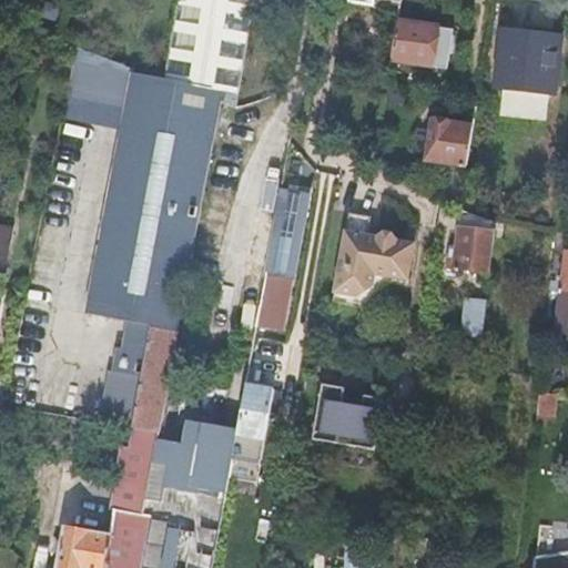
[(176,0),(163,78),(240,93),(247,51),(254,0),(176,0)]
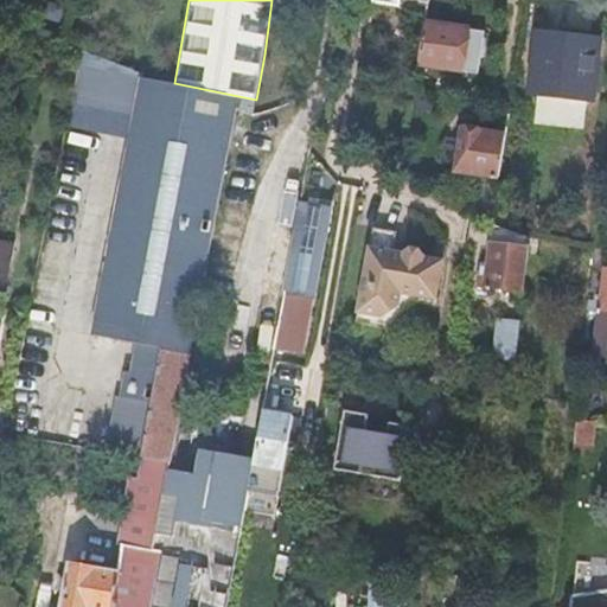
[(427,20),(420,63),(462,70),(468,27),(427,20)]
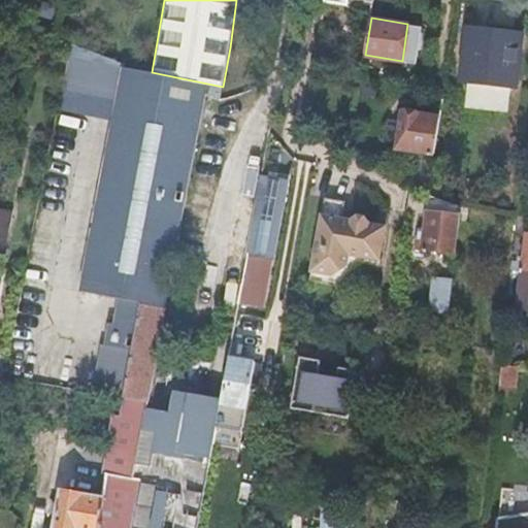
[(468,30),(463,77),(515,83),(519,35),(468,30)]
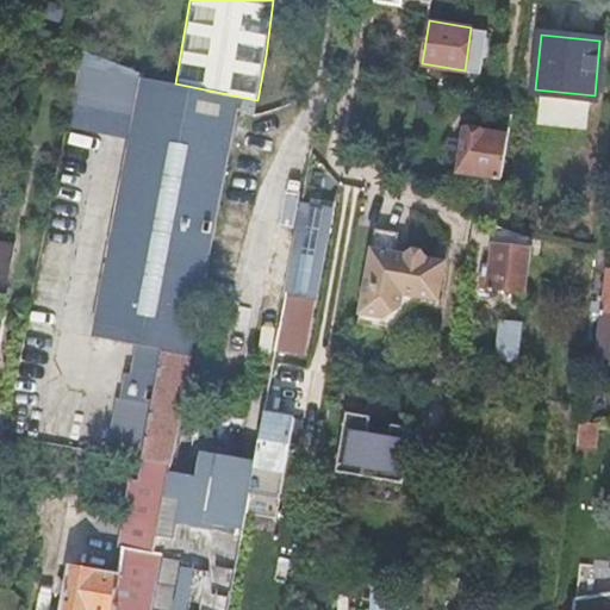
[(73,103),(119,111),(129,62),(81,54),(73,103)]
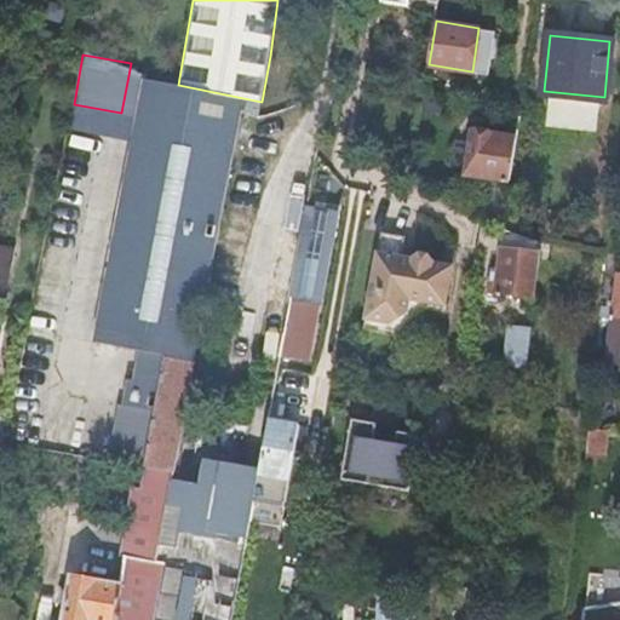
[(262,102),(178,85),(143,79),(93,340),(162,354),(193,359),(242,112),(260,115),(262,102)]
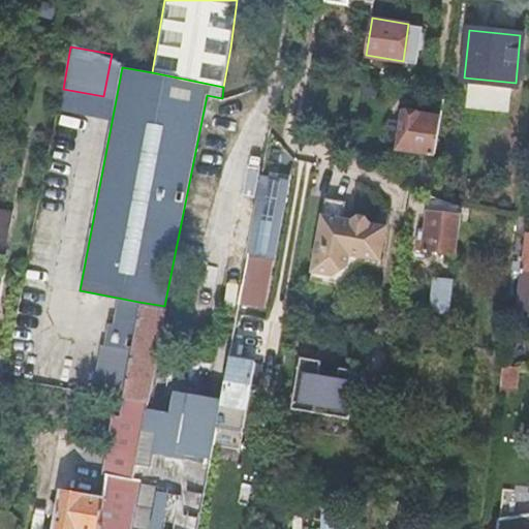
[(398,148),(434,154),(435,151),(439,119),(439,116),(403,111),(398,148)]
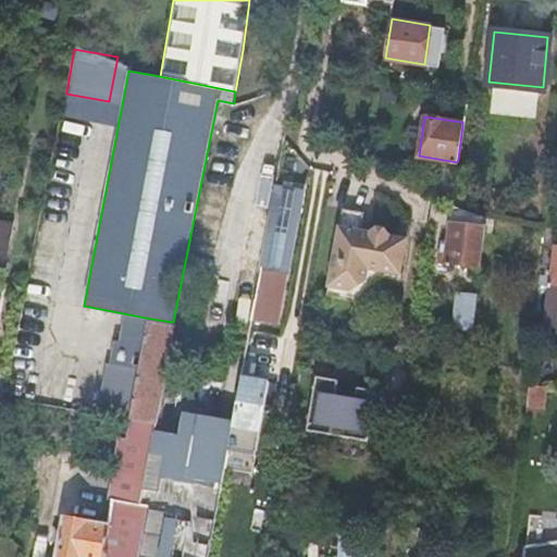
[(481,128),(462,125),(458,159),(484,162),(486,145),(479,144),(481,128)]
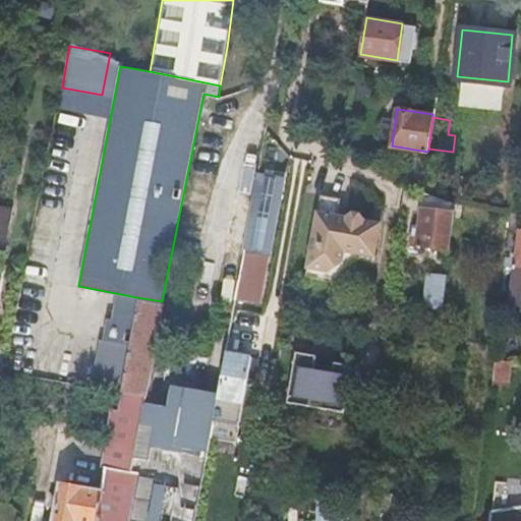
[(282,178),(258,173),(235,298),(252,301),(258,263),(247,259),(248,250),(268,254),(282,178)]
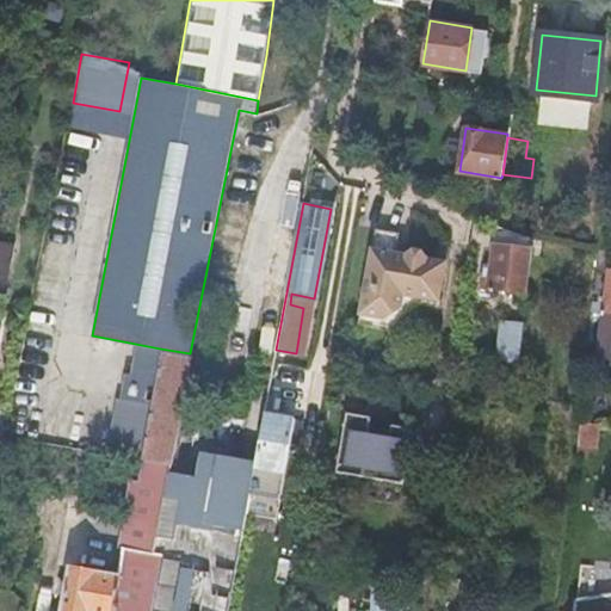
[(534,236),(495,224),(489,266),(483,265),(481,285),(526,291),(534,236)]
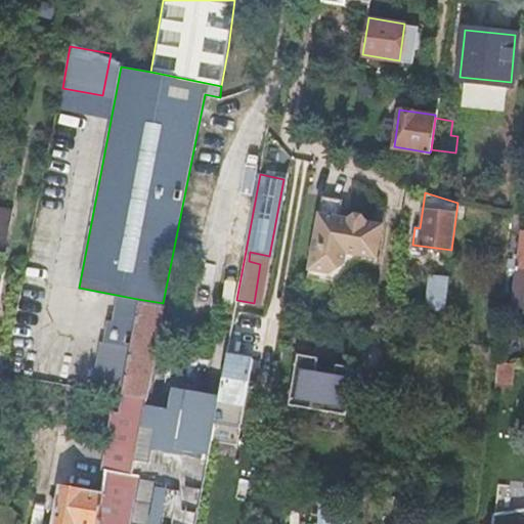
[(336,282),(339,280),(349,215),(347,216),(347,217),(338,216),(341,198),(320,194),(307,277),(336,282)]
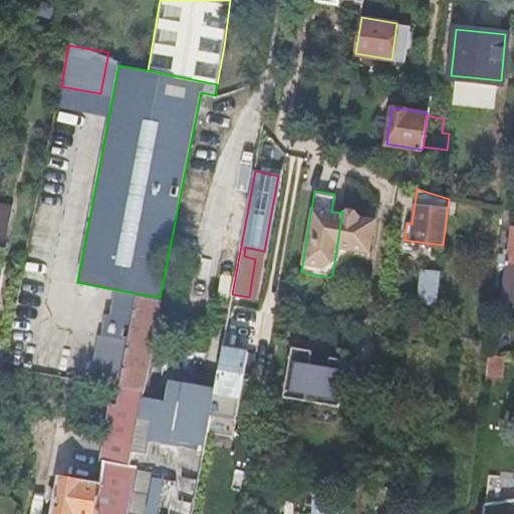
[(0,247),(5,248),(10,203),(0,201),(0,247)]
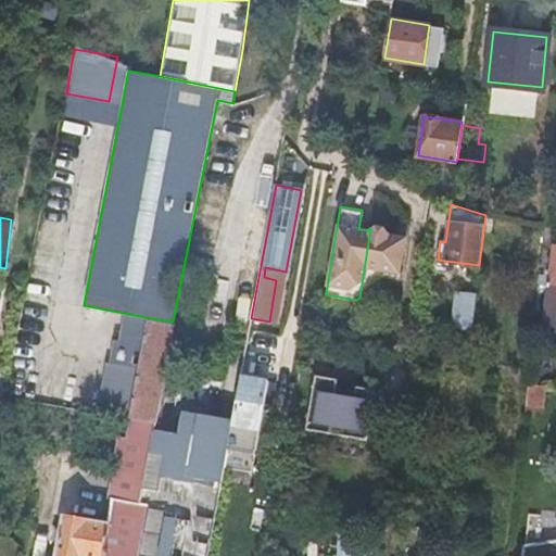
[(370,228),(359,298),(373,288),(368,282),(380,275),(380,268),(397,272),(404,237),(387,234),(388,232),(382,226),(375,225),(370,228)]
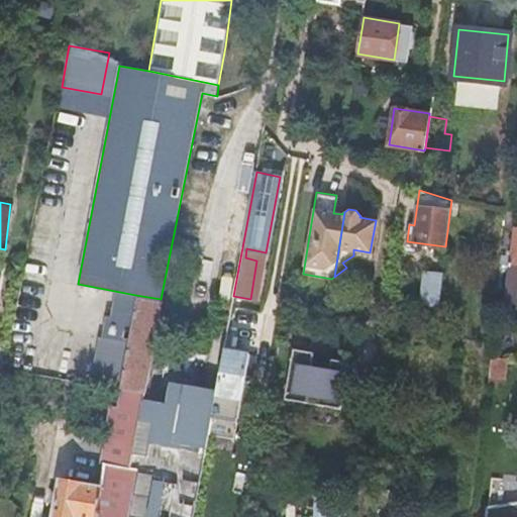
[(250,299),(257,300),(266,252),(246,248),(245,257),(256,261),(250,299)]
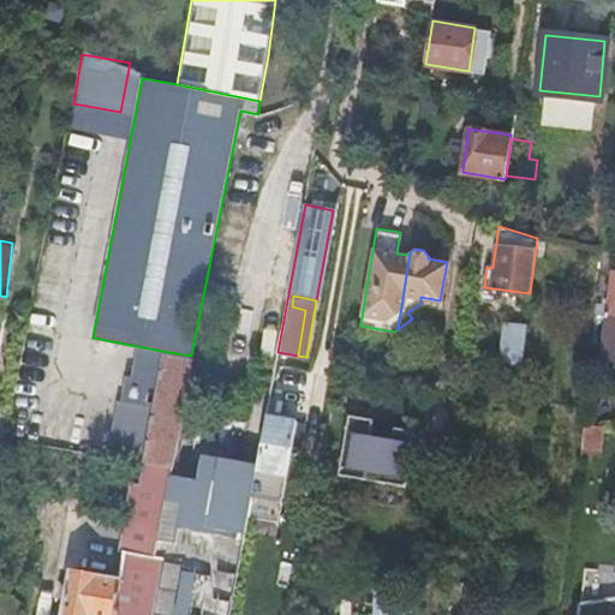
[(493,357),(493,360),(521,363),(523,363),(526,324),(506,322),(502,358),(493,357)]
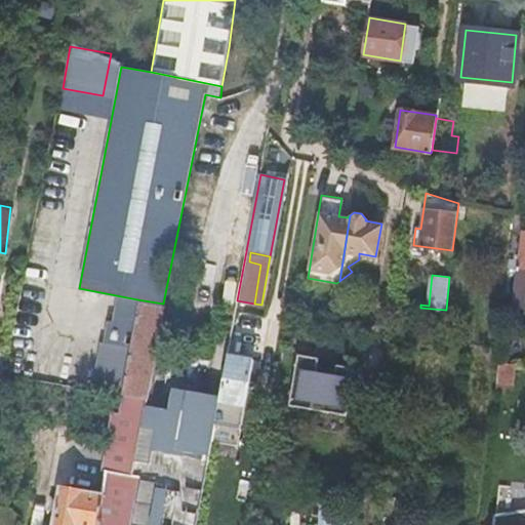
[(163,304),(137,299),(120,394),(122,395),(145,399),(151,399),(168,305),(163,304)]
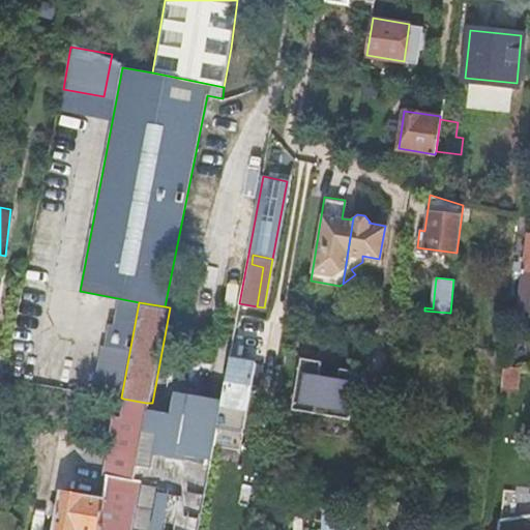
[(449,313),(424,311),(423,321),(448,324),(449,313)]
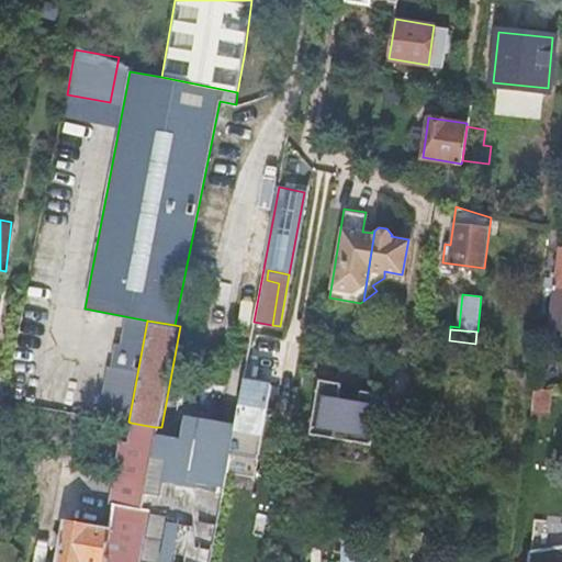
[(277,379),(282,337),(253,334),(247,375),(277,379)]
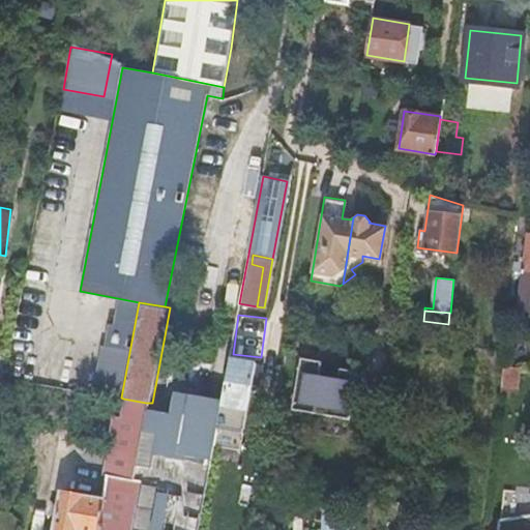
[(293,399),(324,404),(328,373),(319,372),(323,351),(302,347),(293,399)]
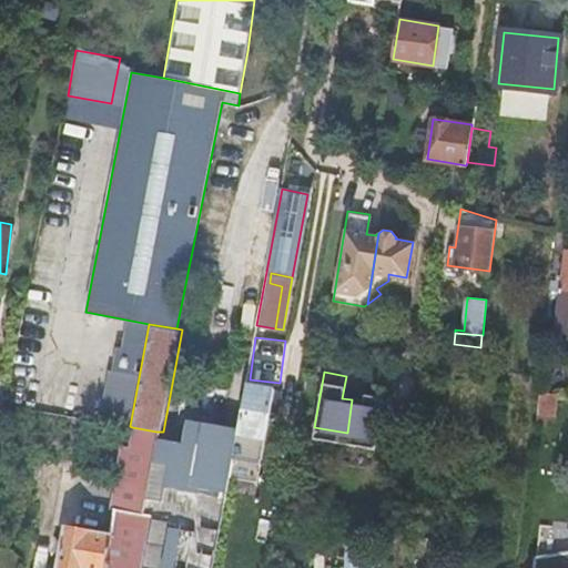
[(352,399),(347,433),(375,437),(384,386),(372,384),(365,383),(362,402),(352,399)]
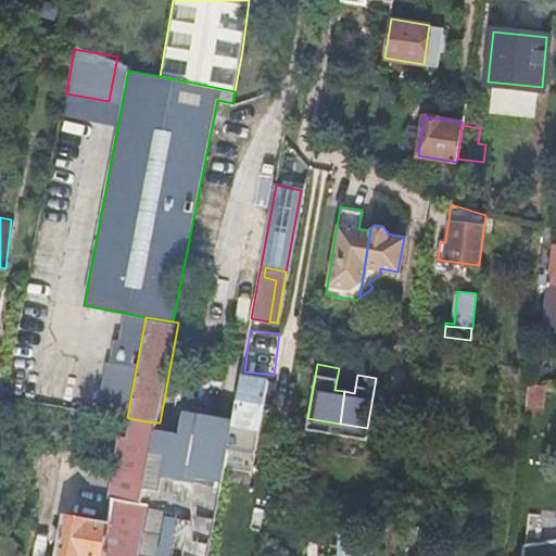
[(240,376),(231,421),(231,424),(257,429),(266,380),(240,376)]
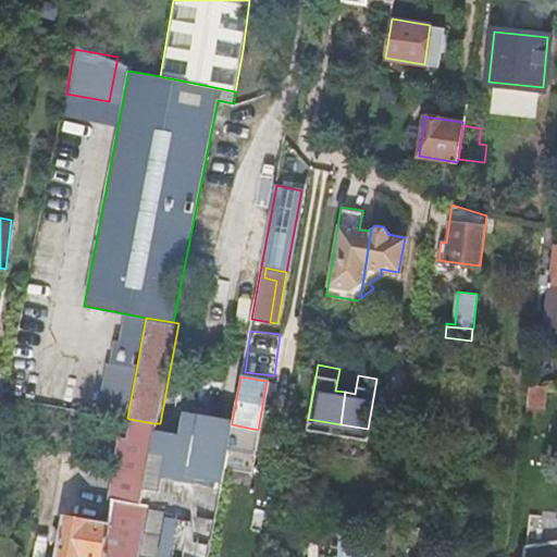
[(545,384),(529,383),(525,413),(534,415),(535,405),(542,406),(545,384)]
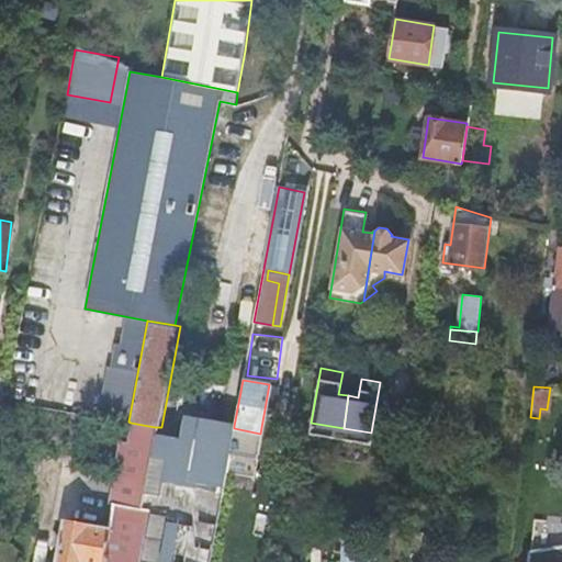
[(53,395),(51,407),(71,411),(74,400),(53,395)]
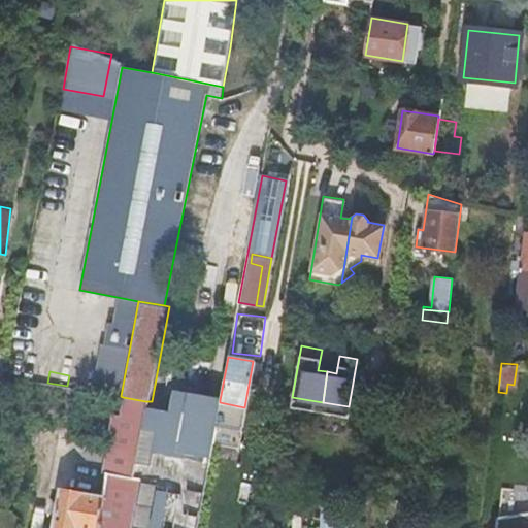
[(156,418),(143,415),(133,476),(141,477),(159,482),(151,527),(196,527),(220,402),(220,400),(172,391),(168,414),(157,411),(156,418)]
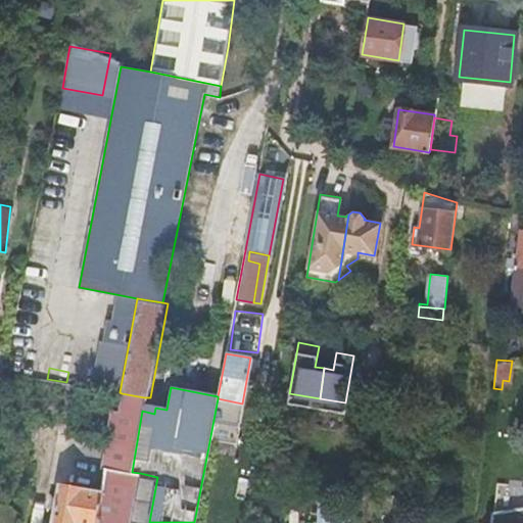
[(144,397),(122,393),(119,411),(110,410),(100,468),(105,469),(101,492),(59,485),(53,522),(131,522),(132,522),(140,473),(132,472),(142,411),(143,406),(144,397)]
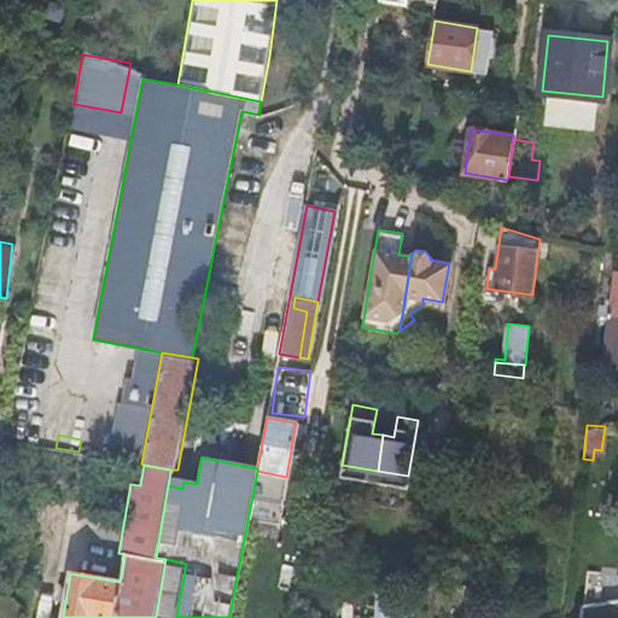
[(165,559),(156,617),(162,617),(176,617),(186,564),(165,559)]
